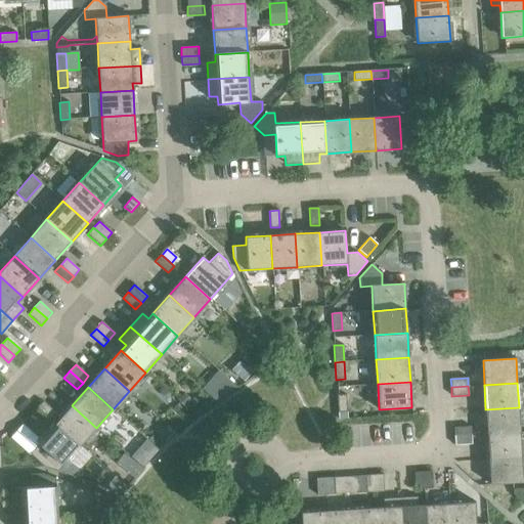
[(337,395),(338,412),(347,411),(346,395),(337,395)]
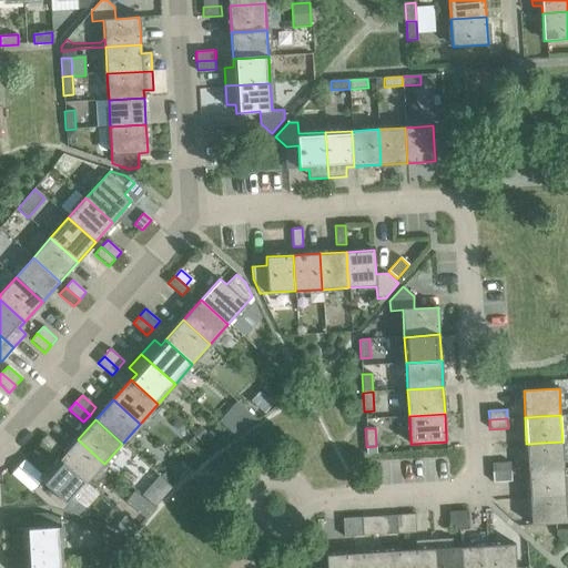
[(60,447),(47,435),(40,443),(54,455),(60,447)]
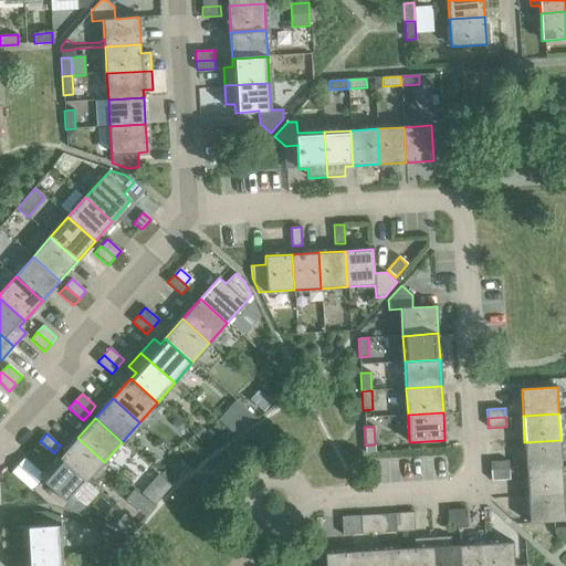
[(77,438),(60,458),(86,482),(104,462),(77,438)]
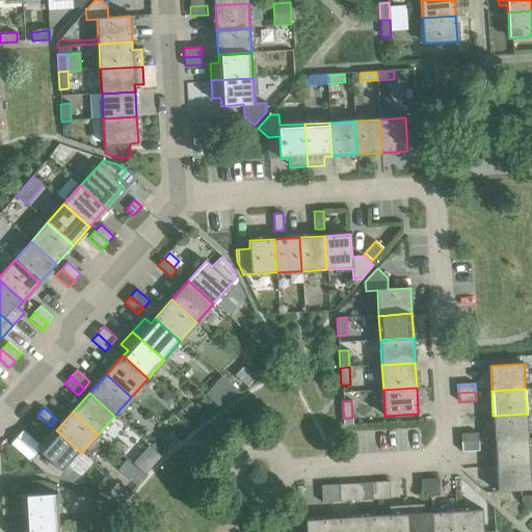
[(493,416),(495,441),(528,439),(527,414),(493,416)]
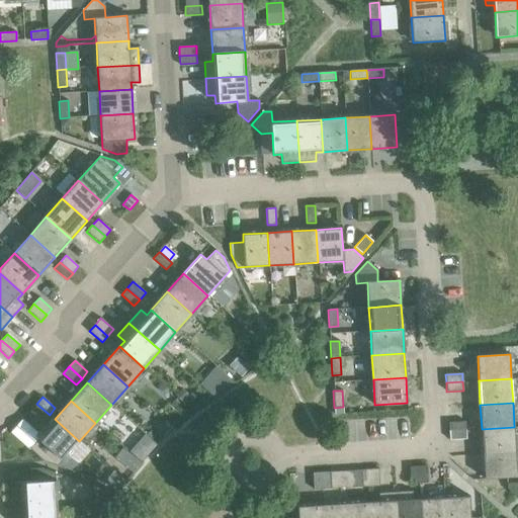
[(79,441),(55,419),(37,438),(44,444),(35,454),(44,461),(57,466),(79,441)]
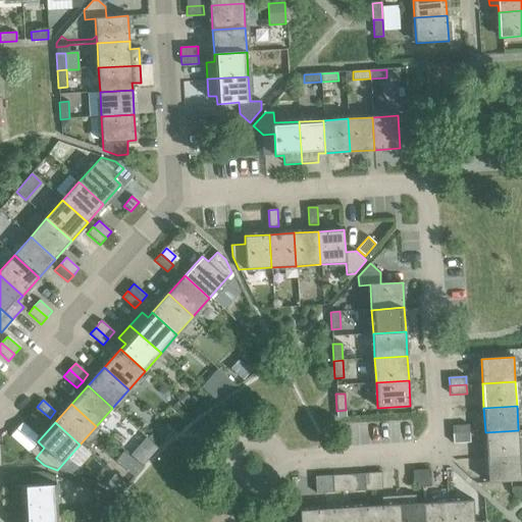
[(452,426),(453,434),(469,433),(469,425),(452,426)]
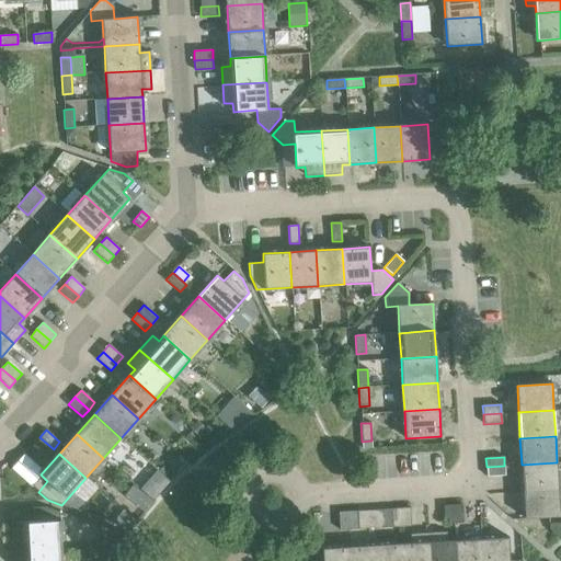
[(178,459),(170,469),(174,473),(183,464),(178,459)]
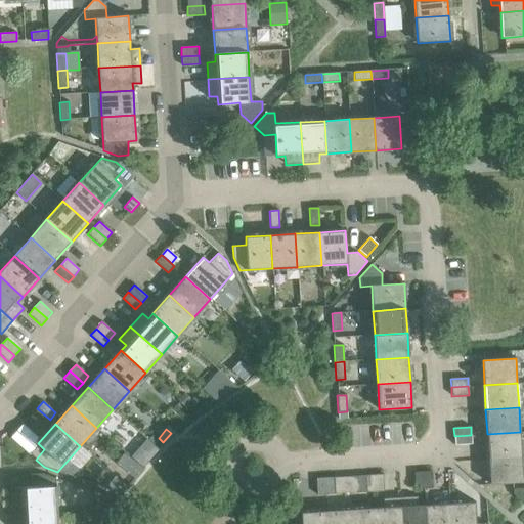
[(487,434),(488,459),(522,456),(520,432),(487,434)]
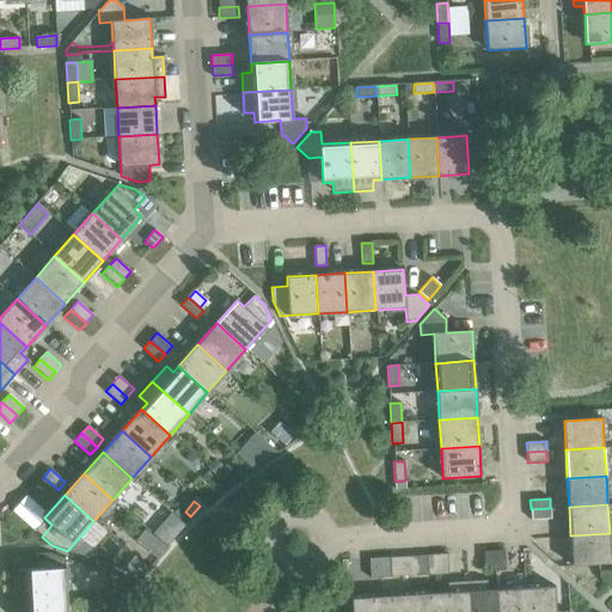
[(550,508),(531,509),(531,520),(551,519),(550,508)]
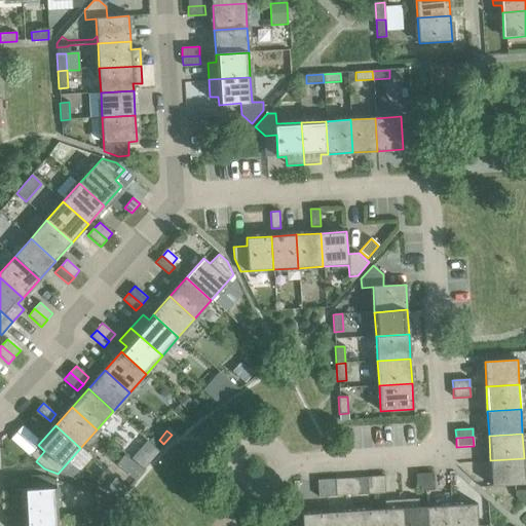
[(524,458),(490,460),(492,486),(525,484),(524,458)]
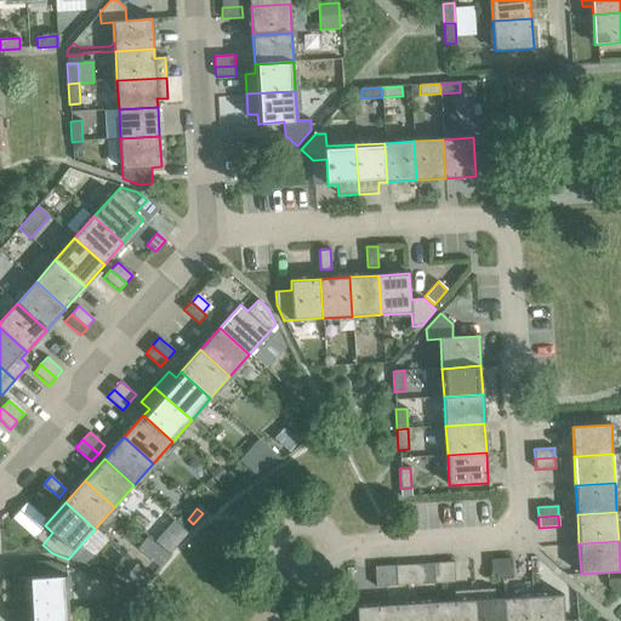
[(502,580),(501,559),(491,560),(493,580),(502,580)]
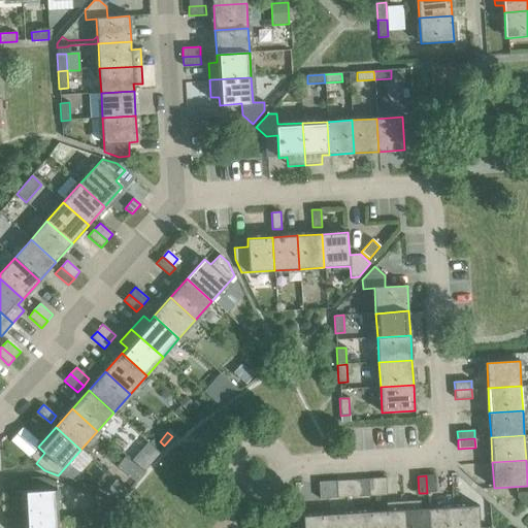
[(435,475),(426,475),(427,493),(436,492),(435,475)]
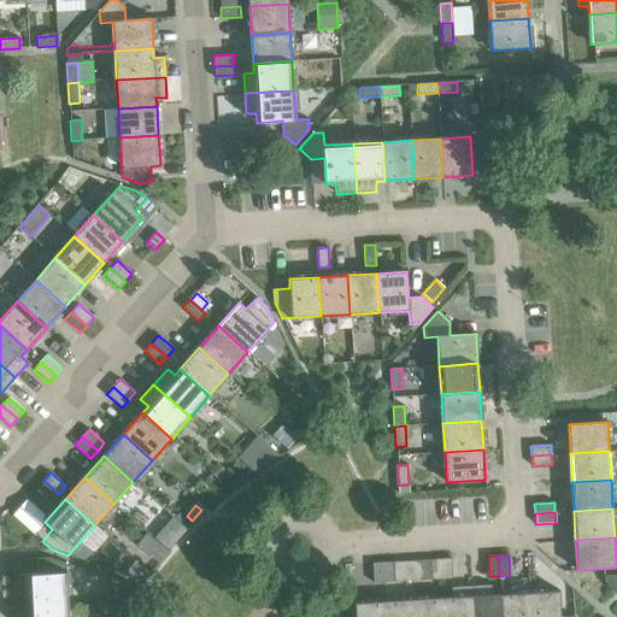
[(28,597),(29,605),(68,603),(65,563),(50,558),(36,558),(37,575),(17,576),(18,597),(28,597)]
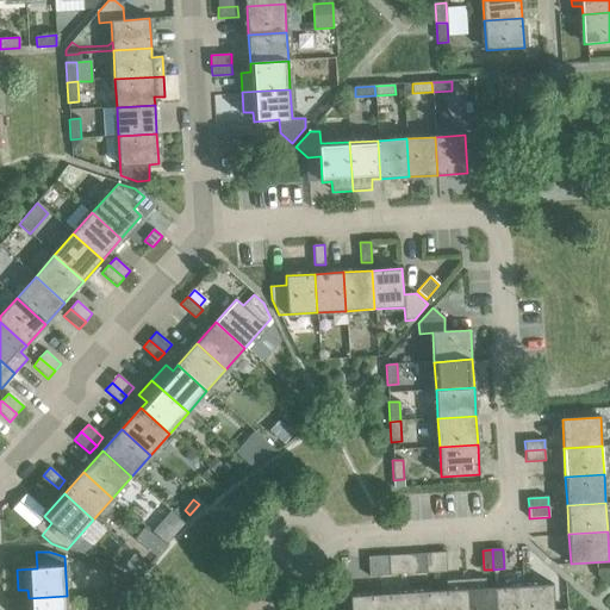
[(446,552),(435,553),(436,573),(447,572),(446,552)]
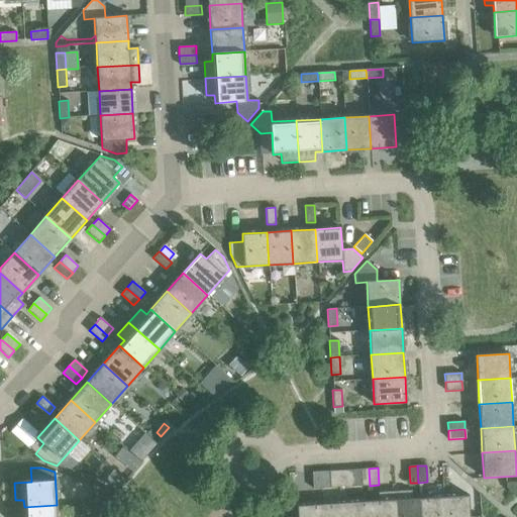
[(370,486),(369,469),(360,470),(362,486),(370,486)]
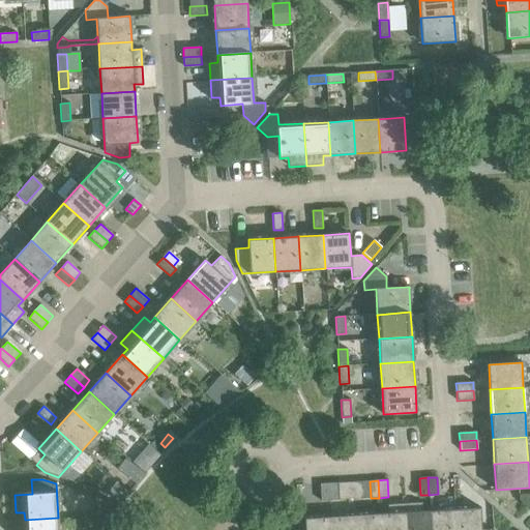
[(116,481),(108,491),(116,497),(118,499),(120,501),(123,498),(128,492),(116,481)]
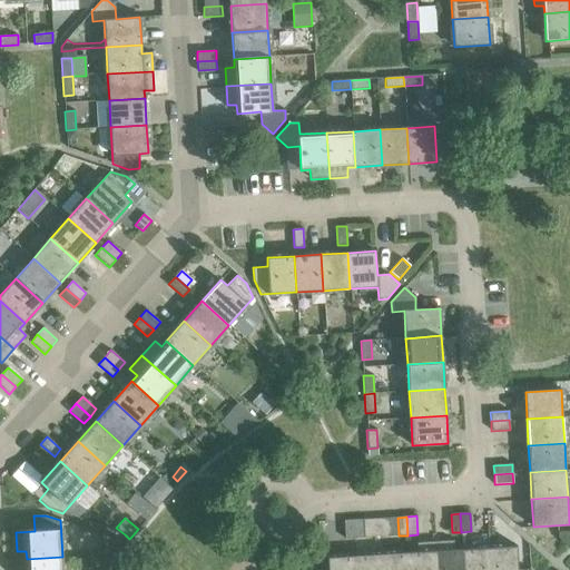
[(363,519),(353,520),(354,539),(364,538),(363,519)]
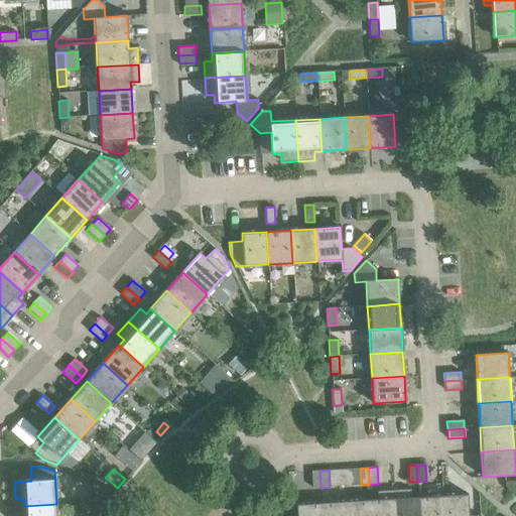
[(320,488),(319,471),(311,471),(312,488),(320,488)]
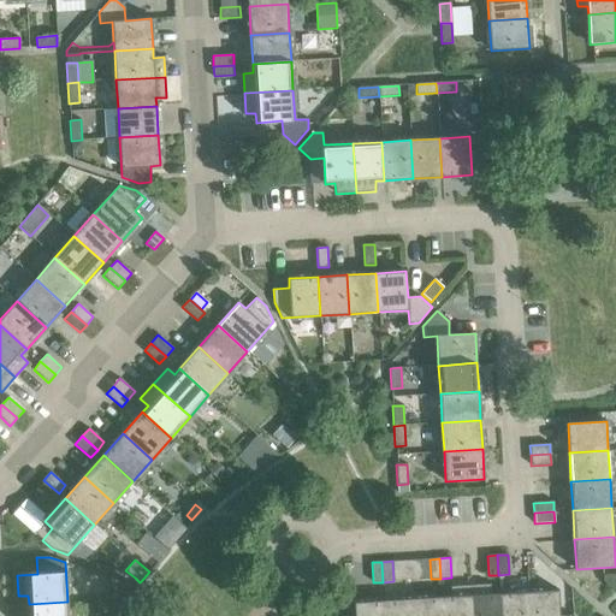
[(603,581),(615,591),(615,590),(615,574),(603,575),(603,581)]
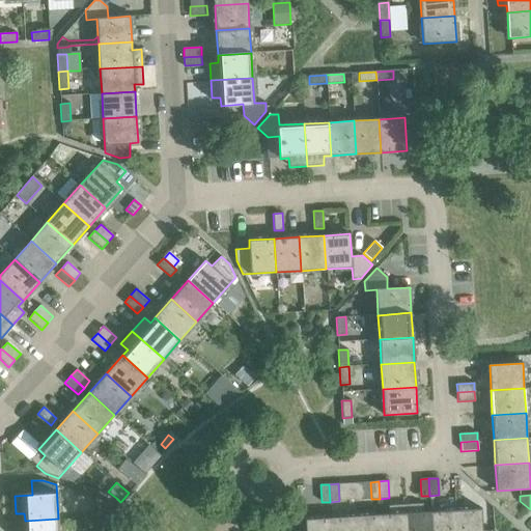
[(422,503),(406,504),(407,530),(431,530),(430,511),(423,512),(422,503)]
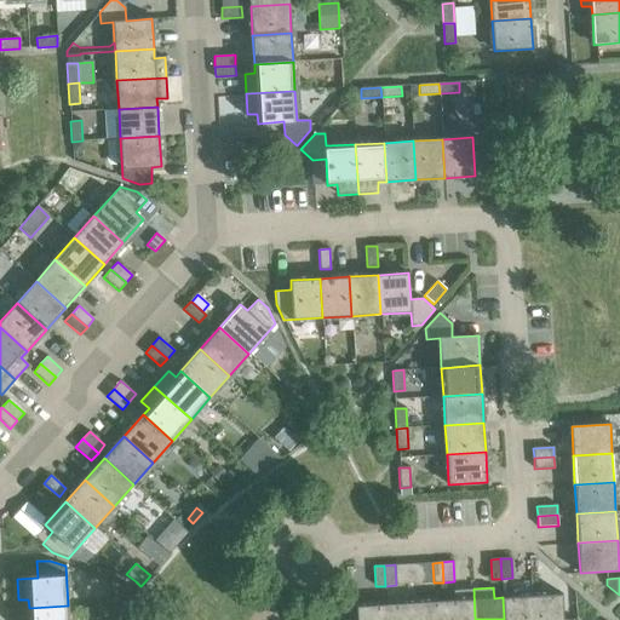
[(453,601),(445,601),(446,619),(475,619),(474,589),(453,590),(453,601)]
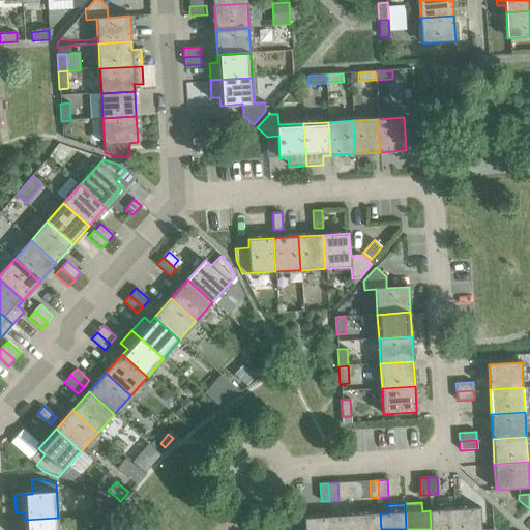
[(481,529),(480,507),(454,509),(455,529),(481,529)]
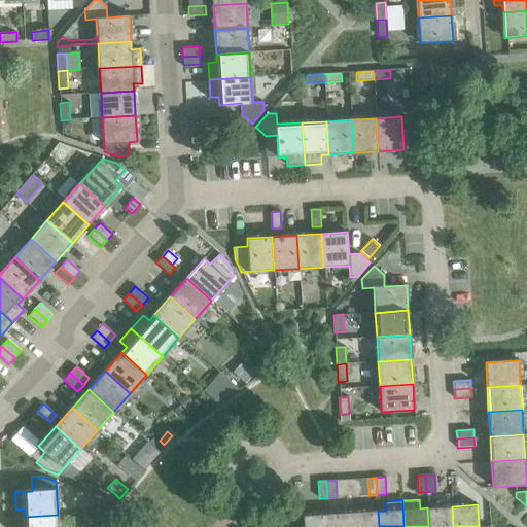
[(453,526),(452,506),(427,507),(428,526),(453,526)]
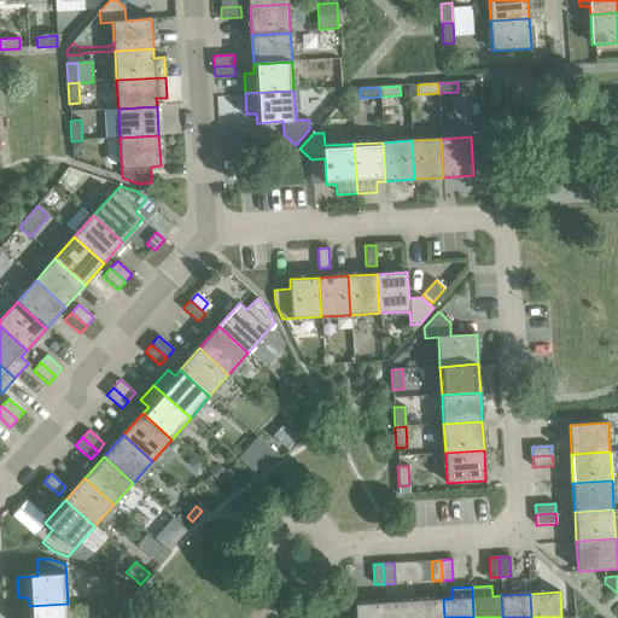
[(444,617),(443,599),(414,601),(415,617),(444,617)]
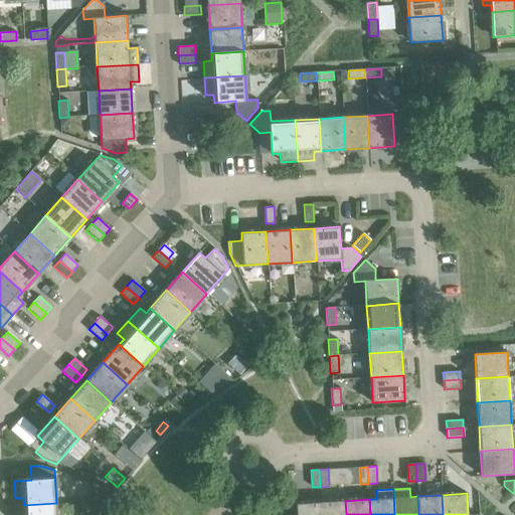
[(346,514),(345,501),(321,502),(322,514),(346,514)]
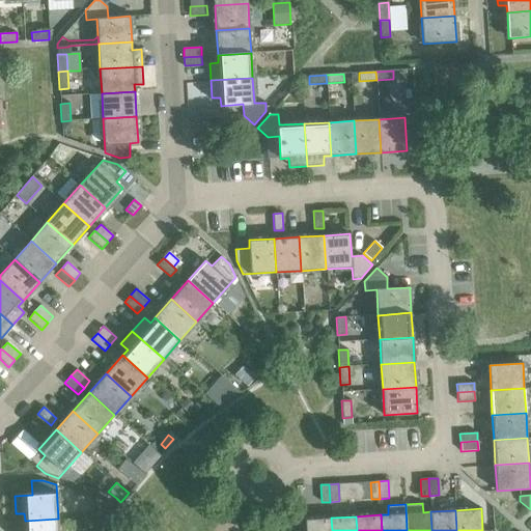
[(332,530),(331,518),(305,520),(305,530),(332,530)]
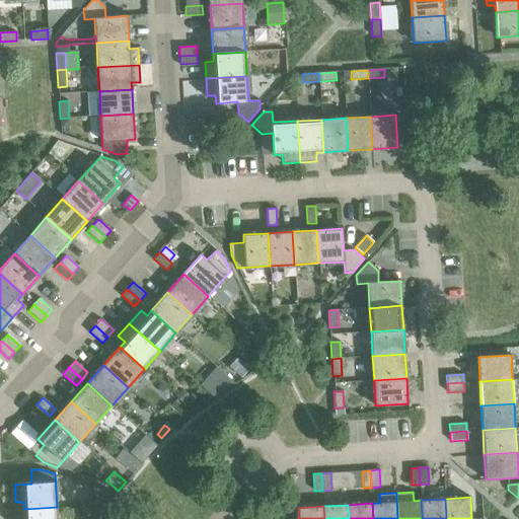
[(57,518),(57,507),(24,509),(24,516),(16,517),(16,518),(57,518)]
